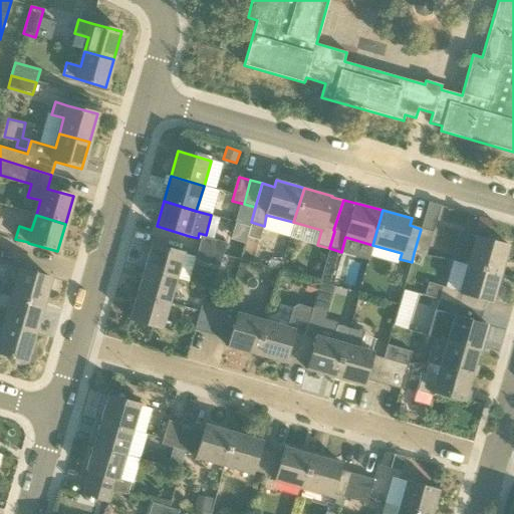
[(475,232),(488,235),(492,221),(483,218),(478,217),(475,232)]
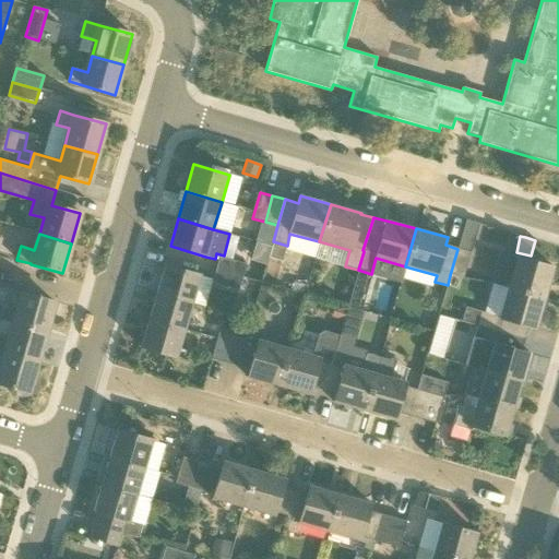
[(272,247),(269,257),(282,261),(285,251),(287,246),(273,241),(272,247)]
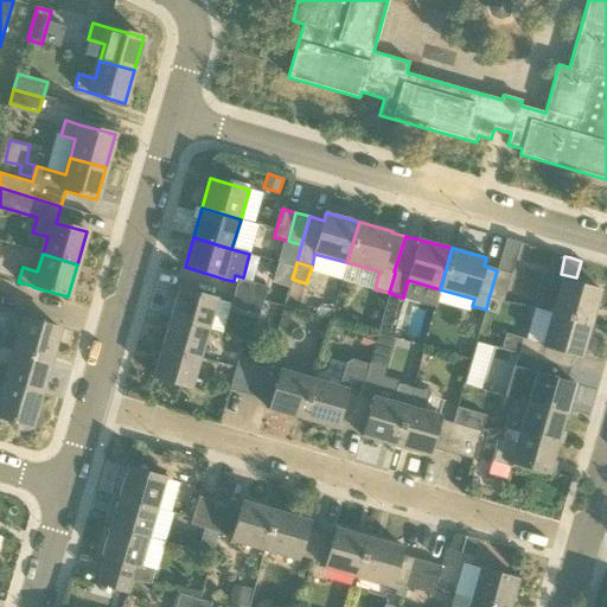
[(497,270),(489,299),(503,302),(511,274),(497,270)]
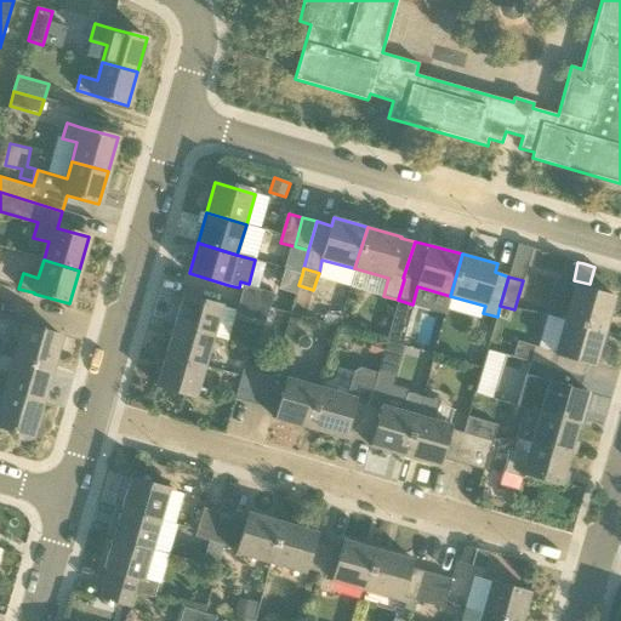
[(268,308),(273,294),(244,285),(239,300),(268,308)]
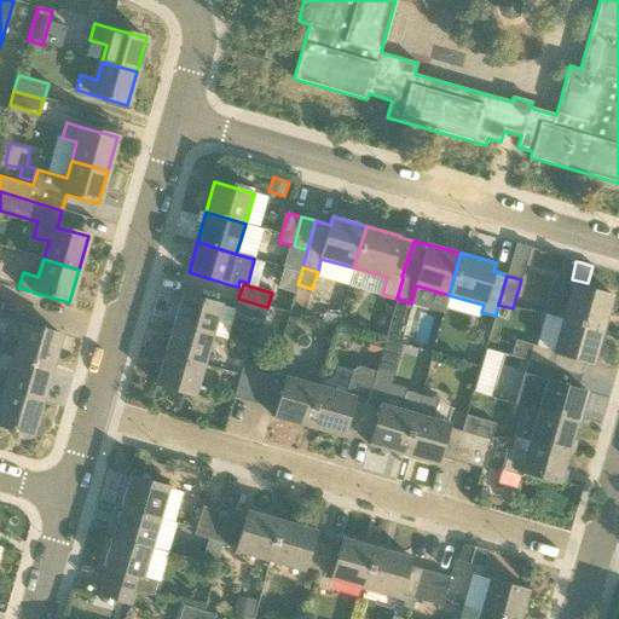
[(562,318),(603,330),(613,296),(571,285),(562,318)]
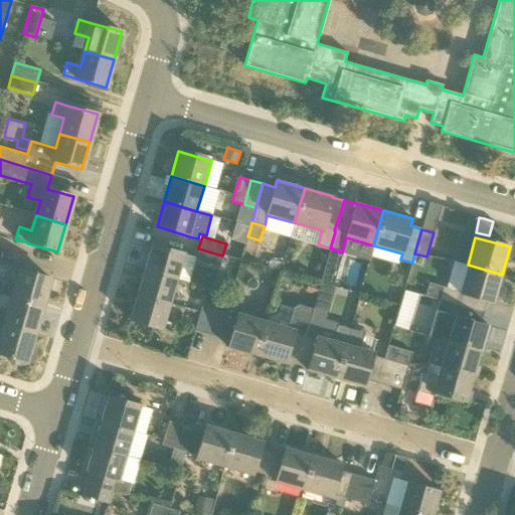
[(177,280),(185,253),(152,244),(144,270),(177,280)]
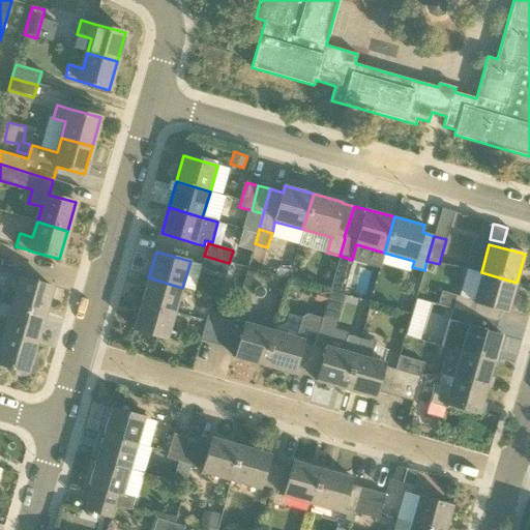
[(226,275),(229,263),(204,256),(201,268),(226,275)]
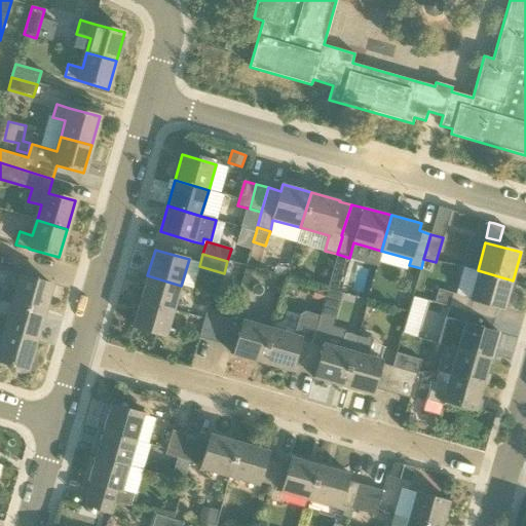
[(478,270),(464,267),(456,295),(452,294),(449,306),(494,318),(497,307),(504,309),(513,280),(478,270)]
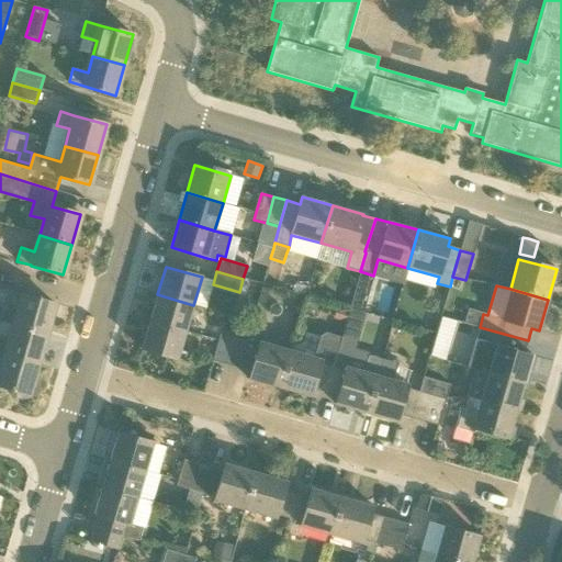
[(18,307),(20,291),(8,289),(4,305),(18,307)]
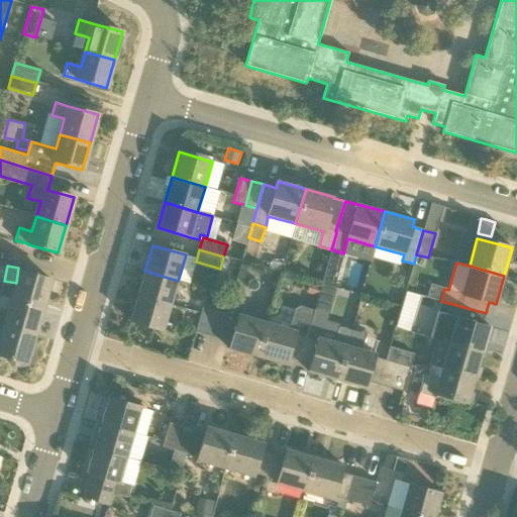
[(338,271),(326,268),(322,284),(333,288),(338,271)]
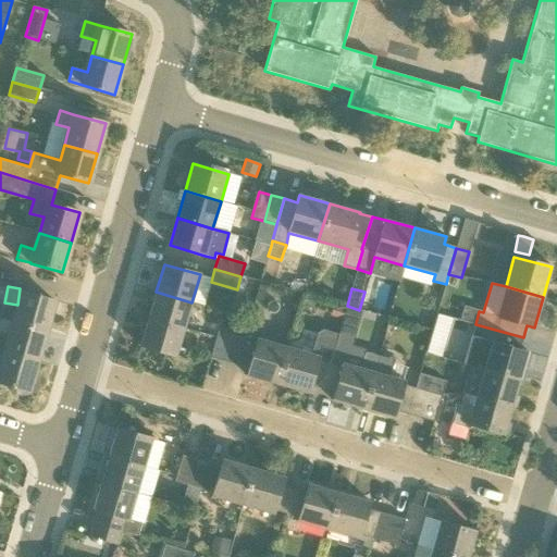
[(184,329),(192,302),(156,292),(148,319),(184,329)]
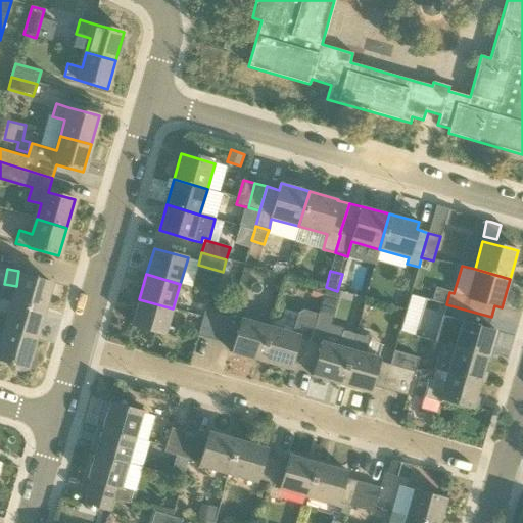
[(0,297),(0,298),(43,311),(51,283),(21,275),(16,290),(3,286),(0,297)]
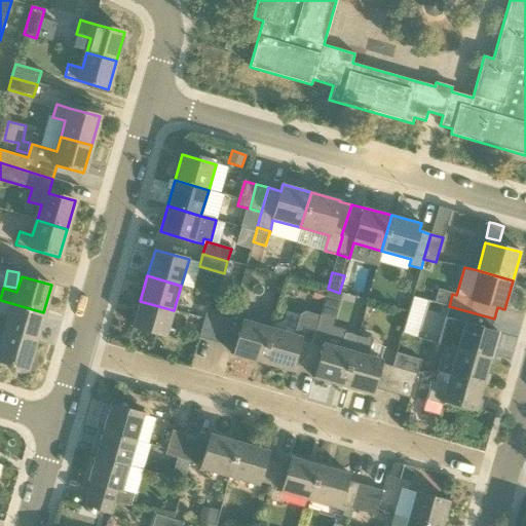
[(418,335),(428,299),(414,296),(405,331),(418,335)]
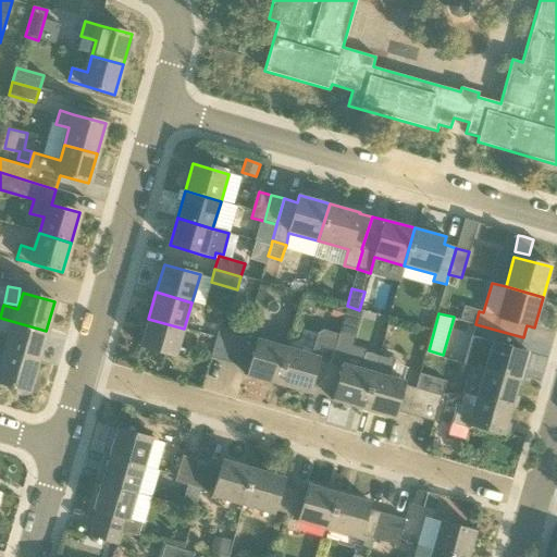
[(37,360),(46,331),(0,318),(0,332),(11,335),(5,351),(37,360)]
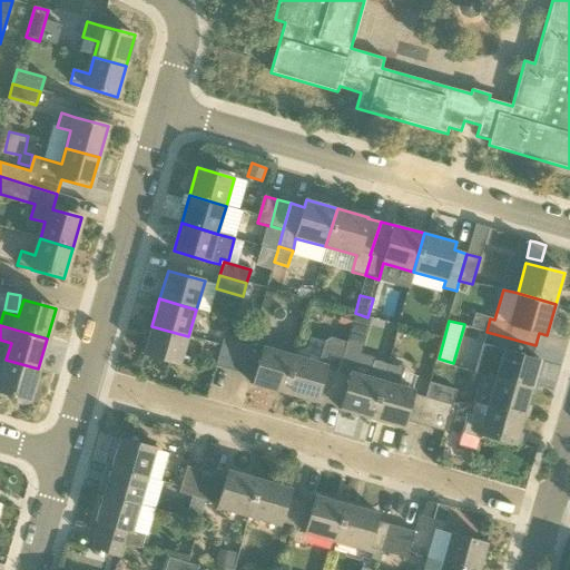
[(180,365),(188,336),(151,326),(144,354),(180,365)]
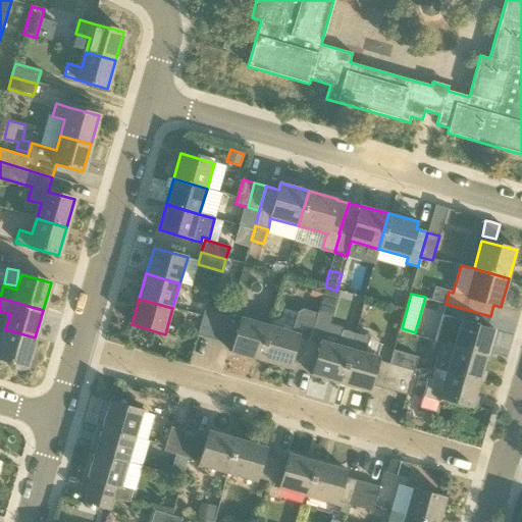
[(490,316),(446,304),(430,300),(427,313),(452,320),(446,344),(487,356),(493,330),(487,328),(490,316)]
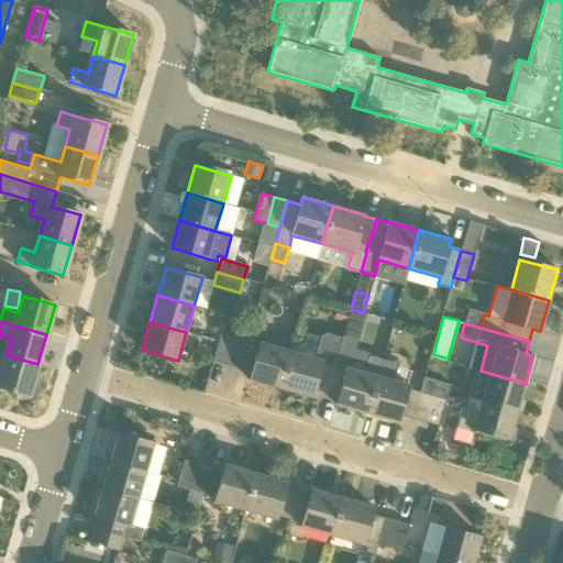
[(290,351),(261,342),(264,331),(251,327),(246,342),(239,370),(252,373),(250,381),(279,389),(290,351)]
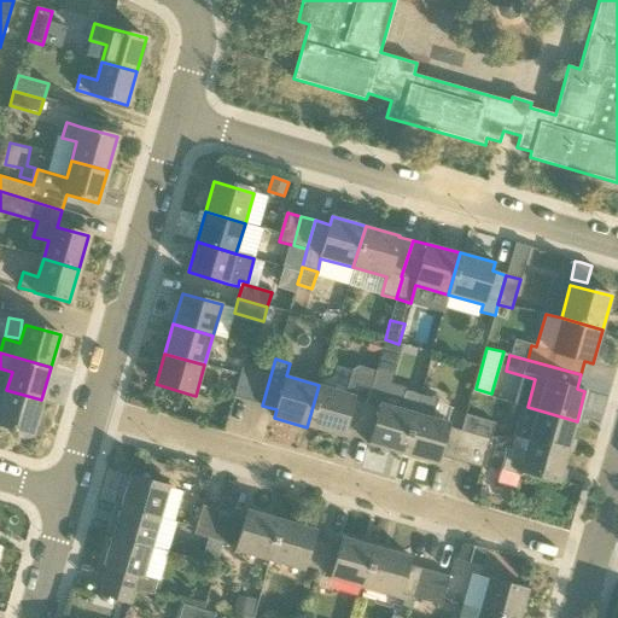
[(356,432),(374,372),(360,367),(354,371),(347,394),(319,385),(307,427),(342,437),(344,429),(356,432)]
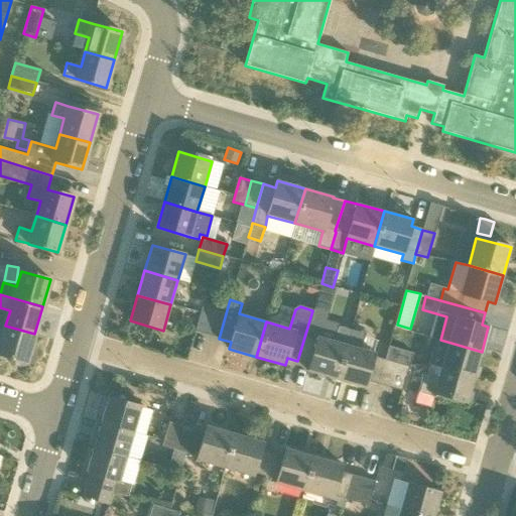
[(207,335),(214,310),(202,307),(195,332),(207,335)]
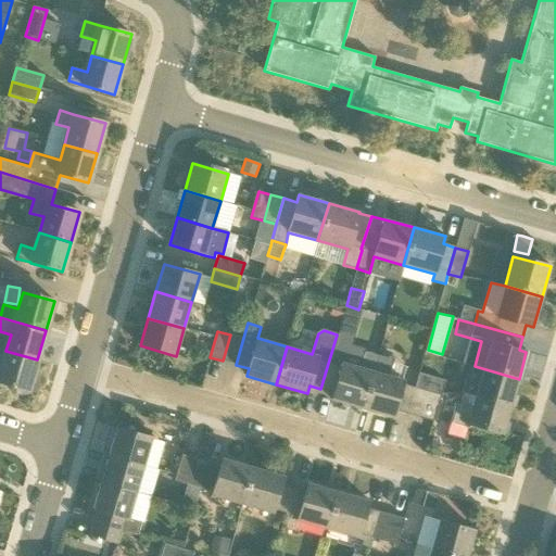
[(236,365),(243,338),(230,335),(223,361),(236,365)]
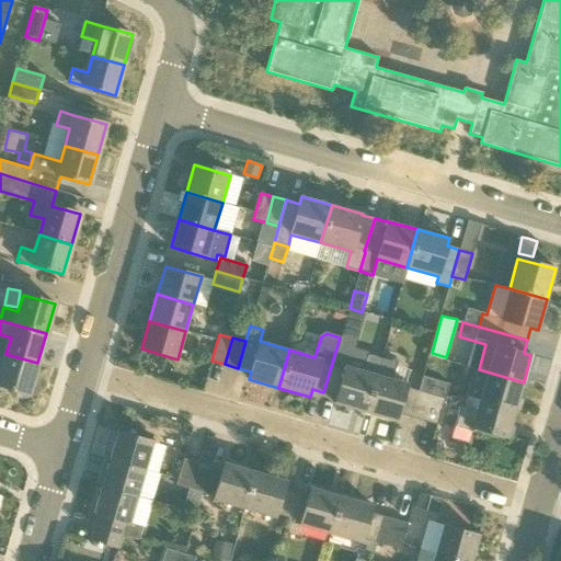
[(380,357),(368,353),(363,370),(347,366),(350,357),(336,354),(341,338),(340,338),(323,392),(336,397),(335,404),(365,413),(380,357)]
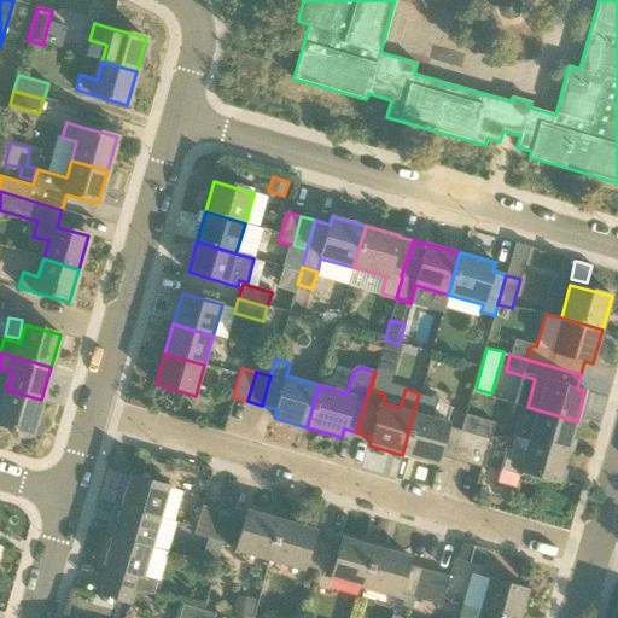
[(0,424),(31,433),(41,400),(6,390),(1,408),(0,407),(0,424)]
